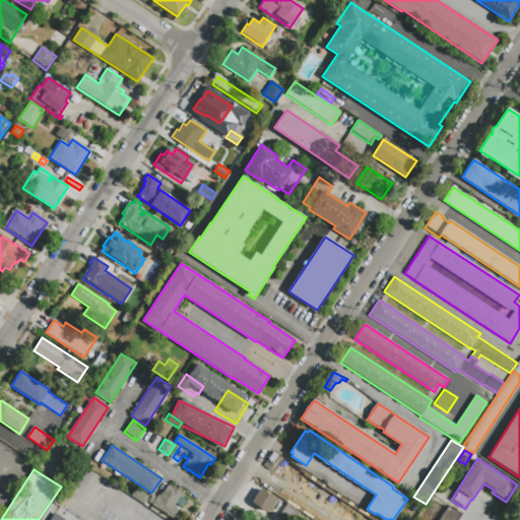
[(180,510),(174,519),(148,502),(153,496),(157,499),(159,496),(160,497),(169,485),(174,489),(175,486),(186,495),(184,499),(187,502),(183,508),(177,504),(175,507),(180,510)]
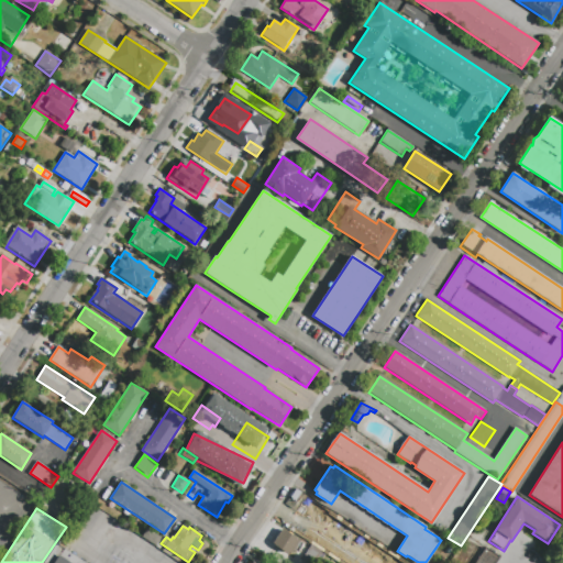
[(162,539),(156,547),(142,538),(147,529),(162,539)]
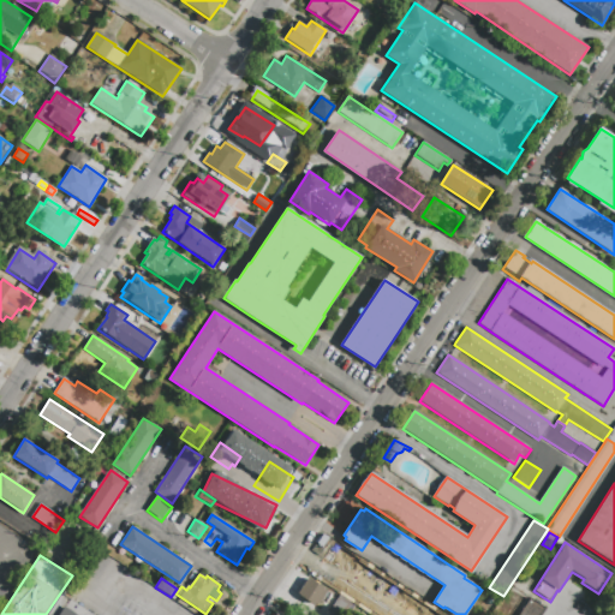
[(333,597),(327,607),(323,604),(321,607),(318,605),(316,609),(299,597),(310,581),(333,597)]
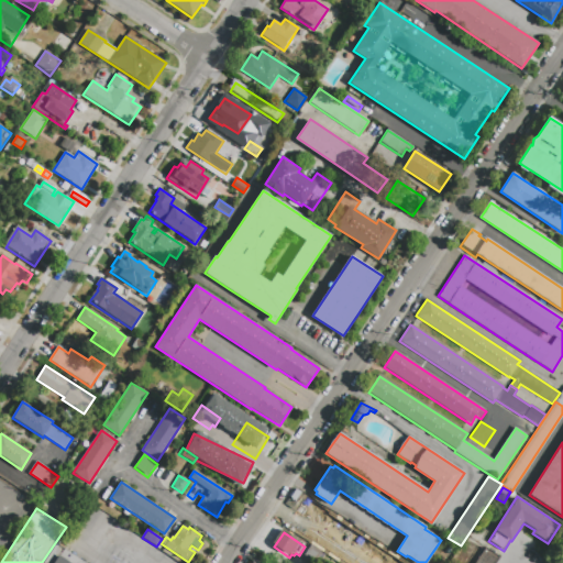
[(45,562),(57,545),(85,562),(45,562)]
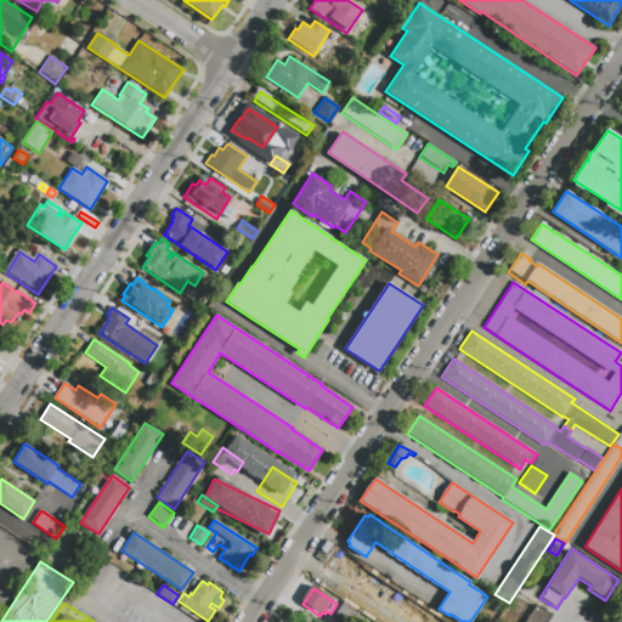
[(354,611),(346,621),(337,621),(333,620),(343,605),(354,611)]
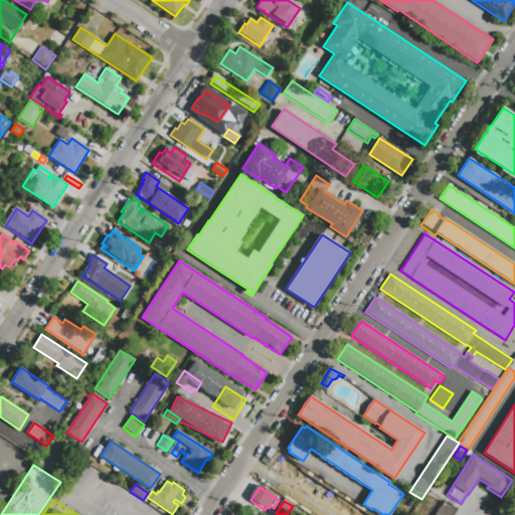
[(435,514),(445,501),(458,510),(454,514),(435,514)]
